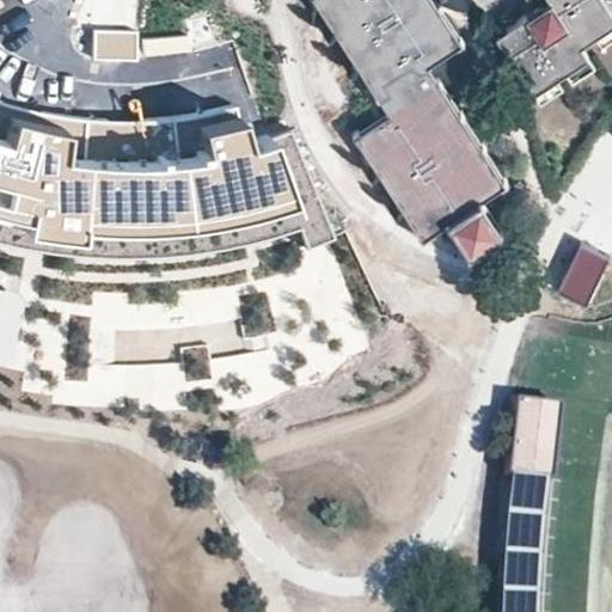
[(501,230),(478,195),(503,179),(429,61),(461,40),(435,0),(310,0),(380,108),(346,129),(415,237),(442,219),(465,252),(501,230)]
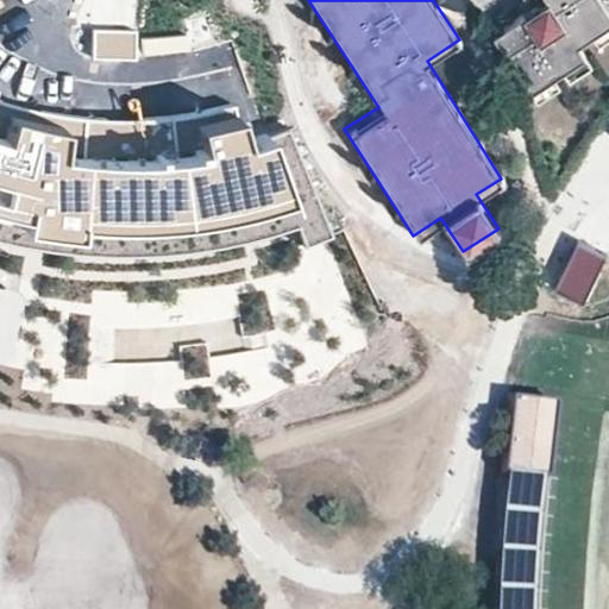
[(608,0),(546,0),(562,23),(538,38),(521,12),(490,32),(528,89),(583,54),(576,42),(608,20),(608,0)]
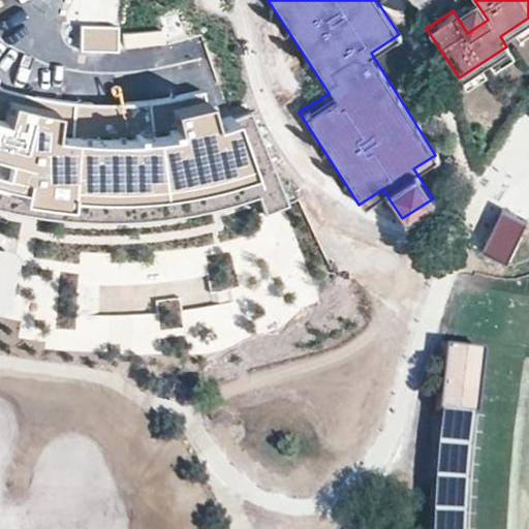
[(474,0),(469,0),(453,10),(467,33),(488,20),(474,0)]
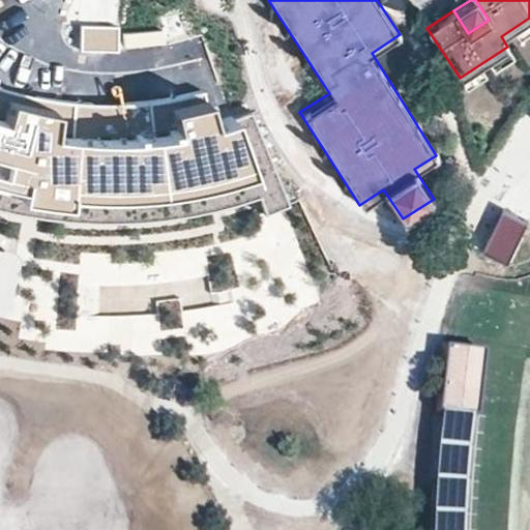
[(119,28),(83,28),(83,52),(119,52),(119,28)]
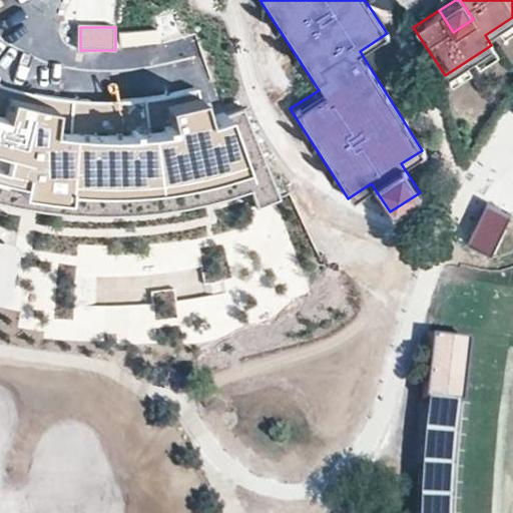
[(186,104),(215,93),(204,65),(175,75),(186,104)]
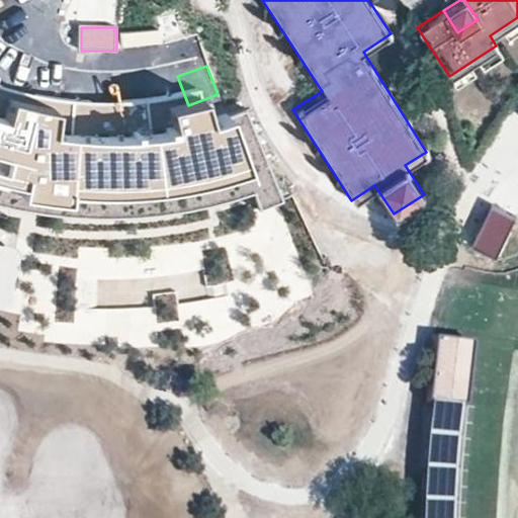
[(176,192),(263,169),(249,124),(223,133),(220,112),(184,116),(190,140),(84,144),(85,104),(57,102),(54,115),(32,106),(21,131),(0,121),(0,175),(68,193),(176,192)]
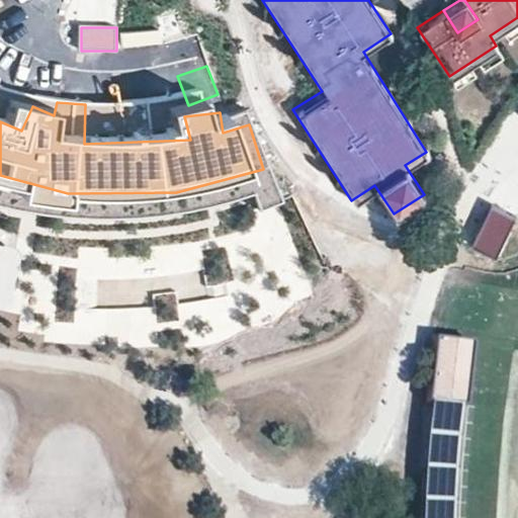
[(171,202),(180,242),(234,230),(228,200),(201,206),(198,196),(171,202)]
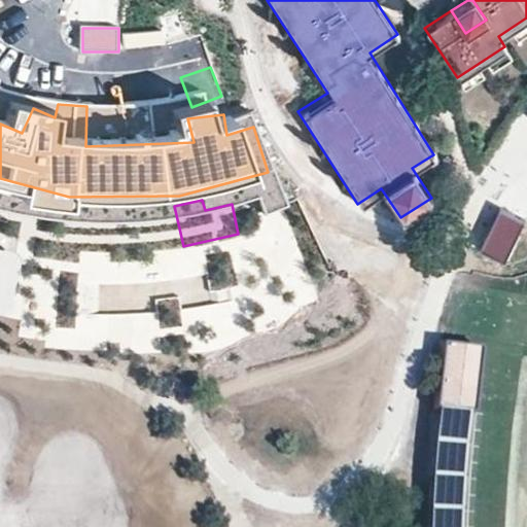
[(501,212),(481,250),(504,262),(525,224),(501,212)]
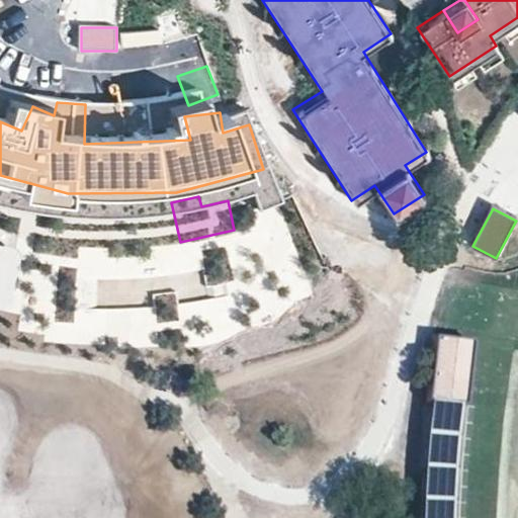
[(113,283),(122,296),(142,283),(126,259),(95,280),(79,255),(52,272),(76,310),(82,306),(81,304),(113,283)]
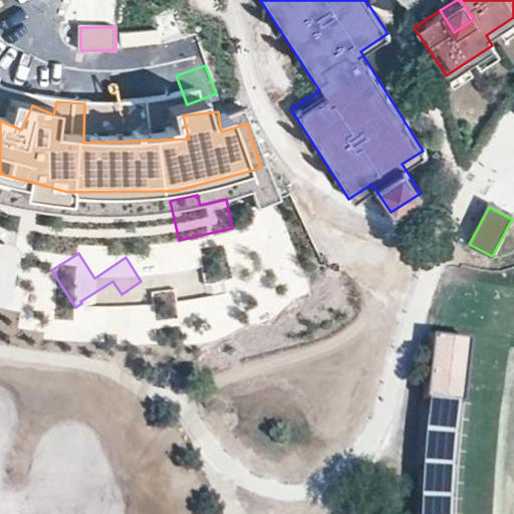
[(469,336),(437,332),(431,394),(460,396),(465,397),(469,336)]
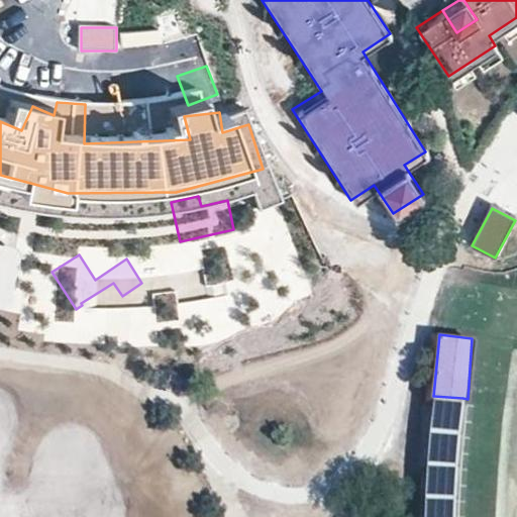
[(462,398),(433,396),(426,475),(425,516),(455,516),(458,469),(462,398)]
